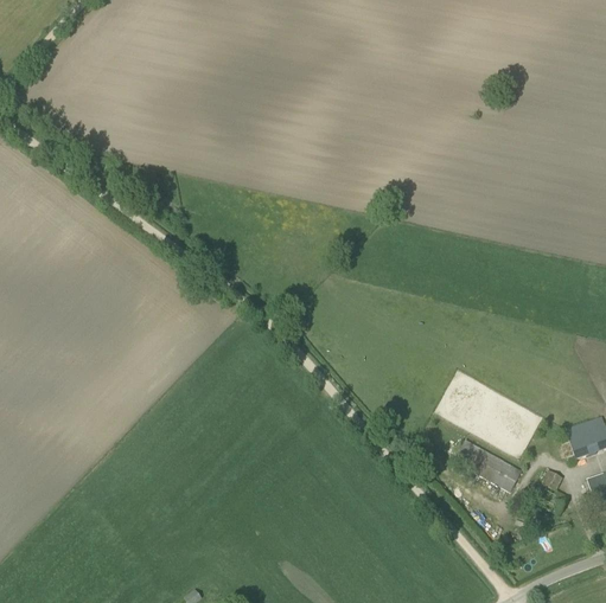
[(576,460),(605,448),(605,427),(601,415),(566,428),(576,460)]
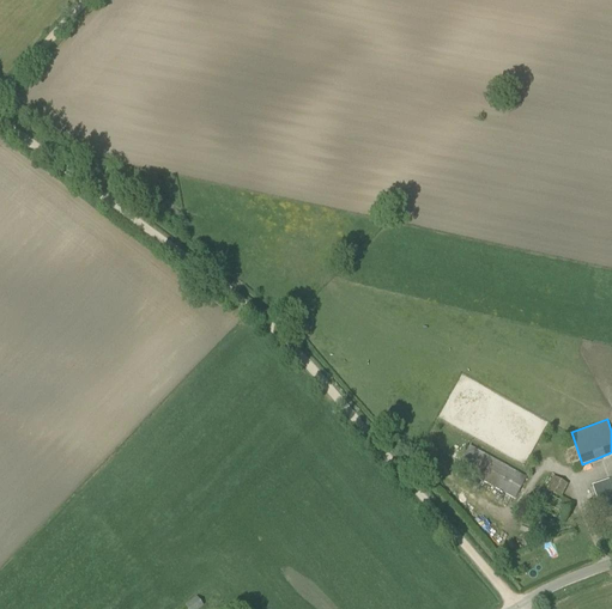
[(516,497),(527,476),(472,444),(460,464),(516,497)]
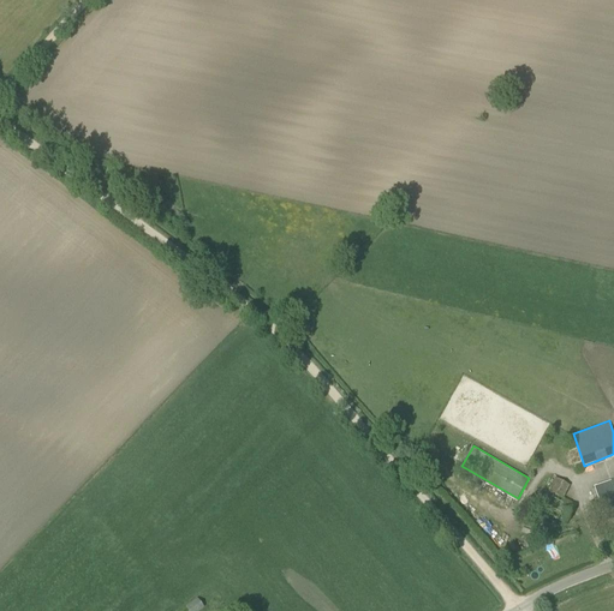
[(549,486),(566,495),(572,483),(556,474),(549,486)]
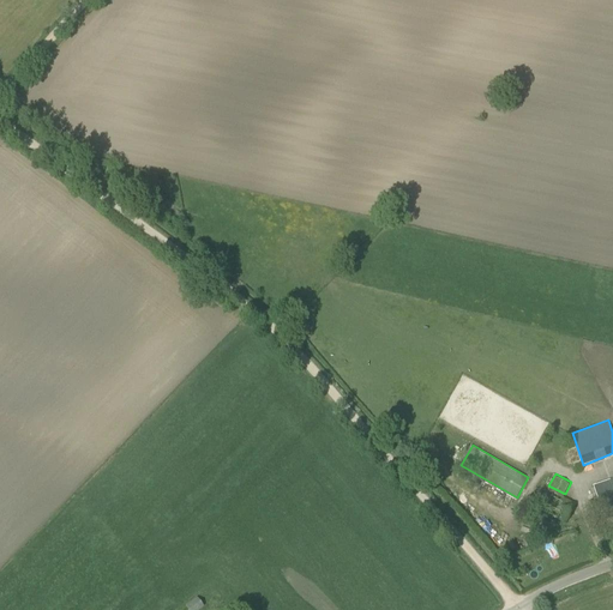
[(612,477),(594,484),(599,497),(590,500),(594,512),(612,505),(612,477)]
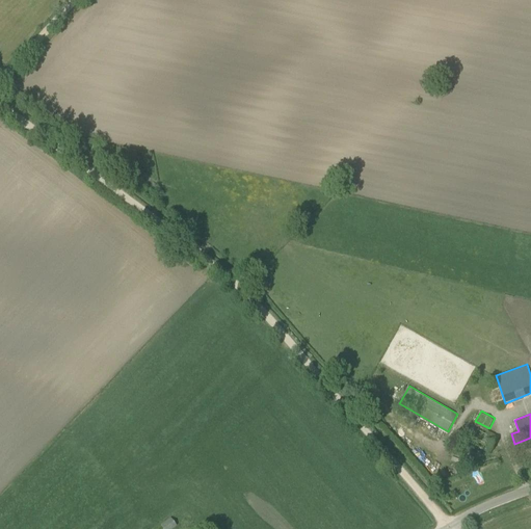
[(165,528),(170,528),(178,524),(171,516),(161,523),(165,528)]
